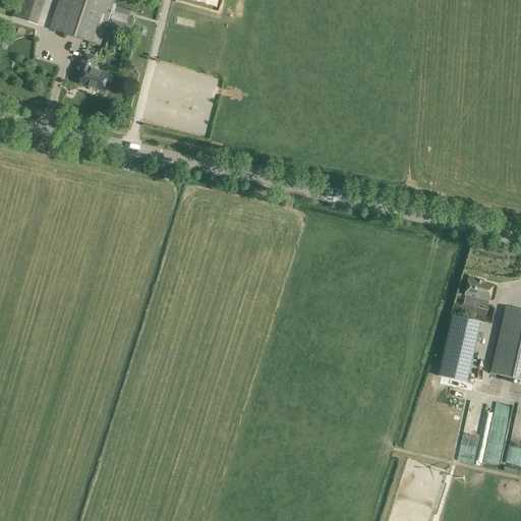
[(38,25),(45,0),(17,0),(12,16),(38,25)]
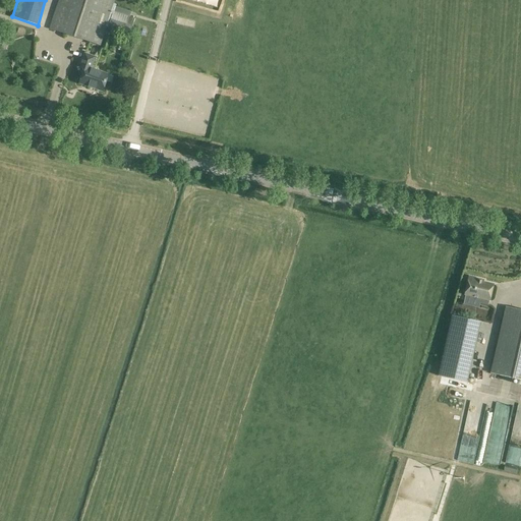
[(101,46),(107,26),(108,27),(108,30),(129,37),(135,19),(130,17),(132,12),(116,7),(116,5),(114,4),(115,0),(58,0),(49,29),(101,46)]
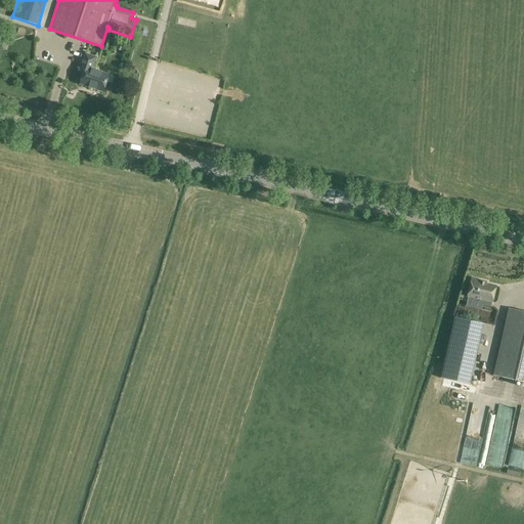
[(81,68),(85,70),(80,83),(104,91),(110,75),(92,69),(96,57),(86,53),(81,68)]
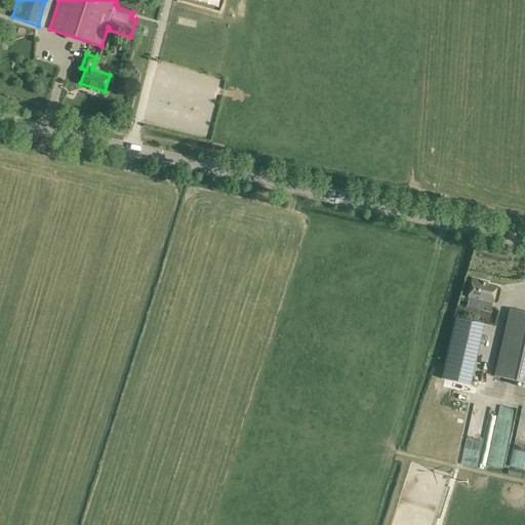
[(40,66),(46,67),(46,73),(56,74),(57,66),(41,64),(40,66)]
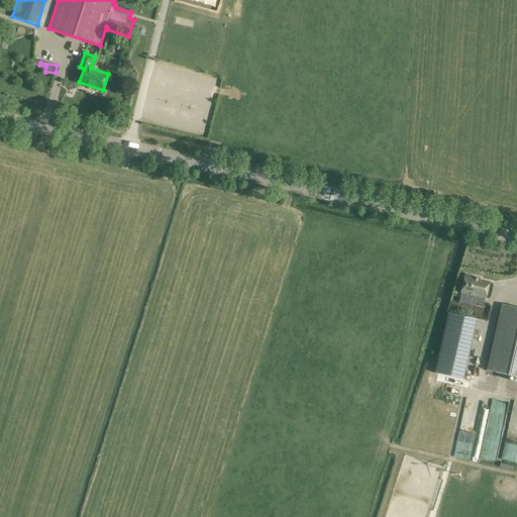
[(466,275),(461,292),(487,298),(491,282),(481,280),(481,279),(466,275)]
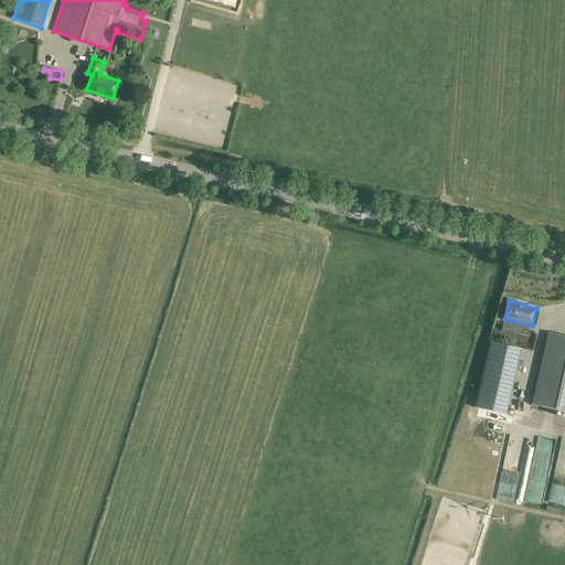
[(564,336),(547,332),(532,405),(564,412),(564,336)]
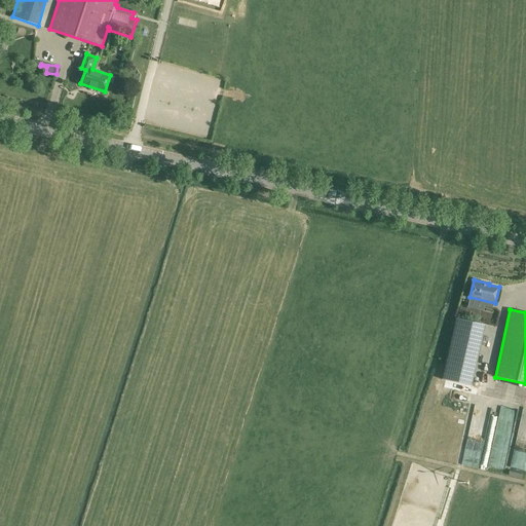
[(472,386),(486,325),(456,318),(442,379),(472,386)]
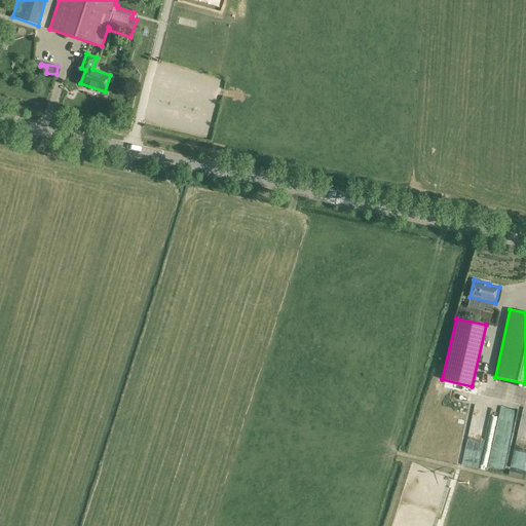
[(486,420),(475,417),(466,453),(480,456),(481,450),(490,452),(496,427),(485,424),(486,420)]
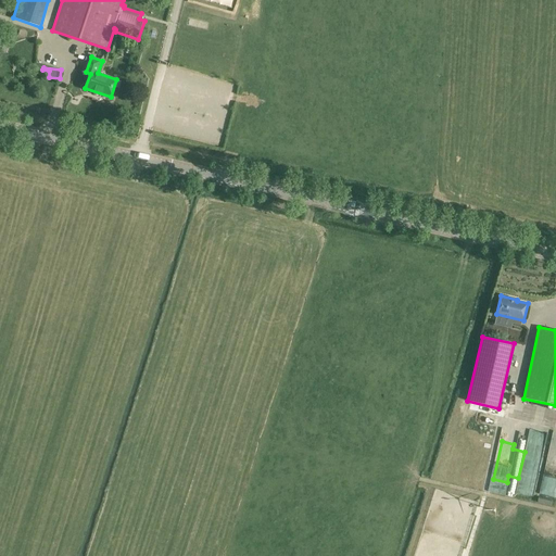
[(555,496),(555,443),(545,442),(541,463),(523,459),(518,492),(532,495),(536,477),(541,478),(538,494),(555,496)]
